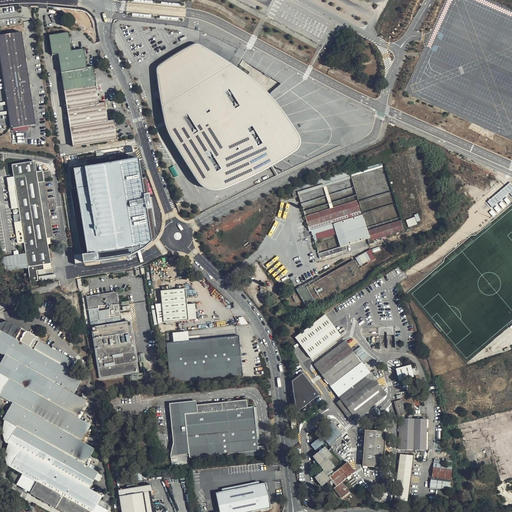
[(0,30),(0,63),(10,125),(35,121),(21,28),(0,30)]
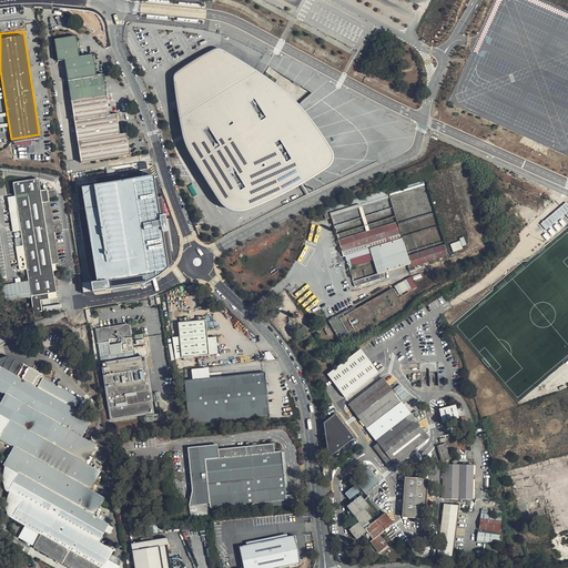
[(62,58),(79,161),(129,152),(124,130),(119,131),(115,111),(108,112),(101,71),(93,72),(90,52),(77,54),(73,34),(51,38),(56,59),(62,58)]
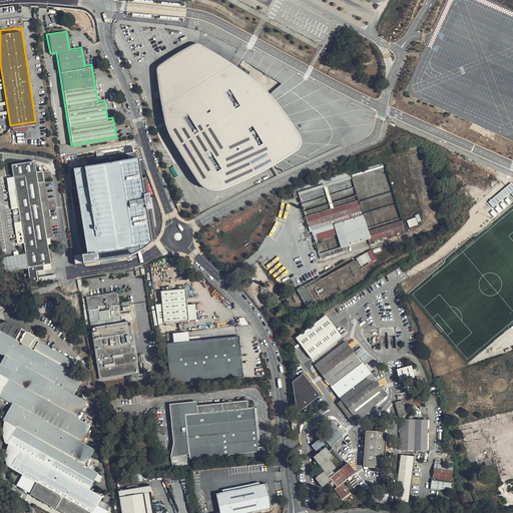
[(238,66),(198,46),(158,67),(162,108),(177,142),(205,186),(225,192),(261,175),(306,147),(301,132),(290,117),(270,89),(238,66)]
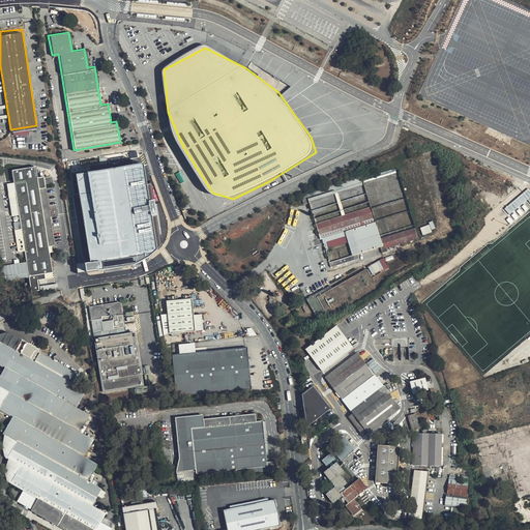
[(144,164),(78,174),(91,262),(158,252),(144,164)]
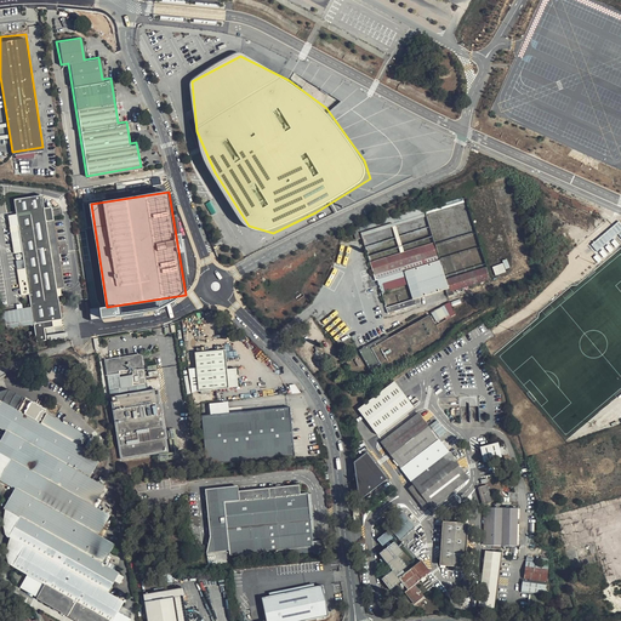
[(43,194),(13,199),(16,215),(9,216),(15,252),(22,251),(23,258),(16,260),(22,294),(29,292),(36,340),(46,339),(45,328),(53,326),(52,320),(62,318),(57,289),(66,286),(52,208),(45,208),(43,194)]
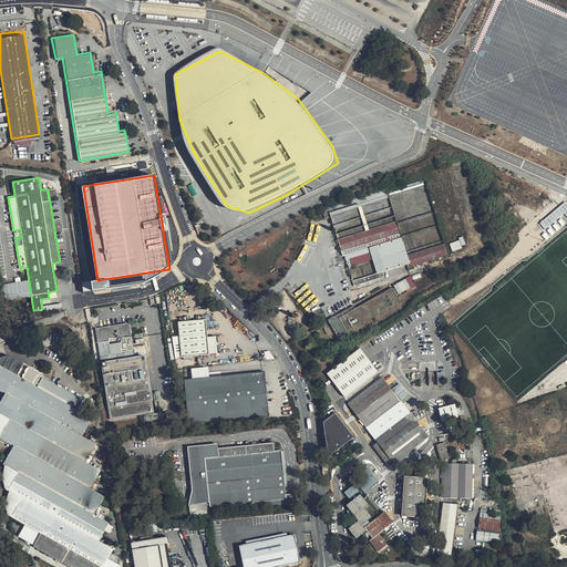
[(383,188),(323,207),(325,212),(352,204),(356,202),(384,194),(383,188)]
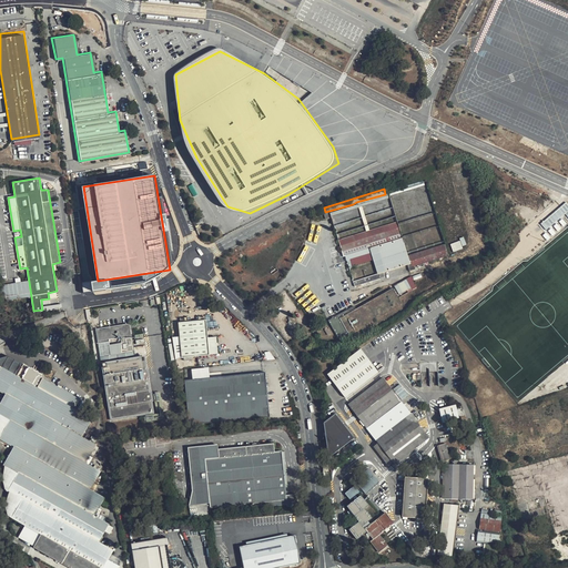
[(356,202),(353,204),(362,227),(365,227),(356,202)]
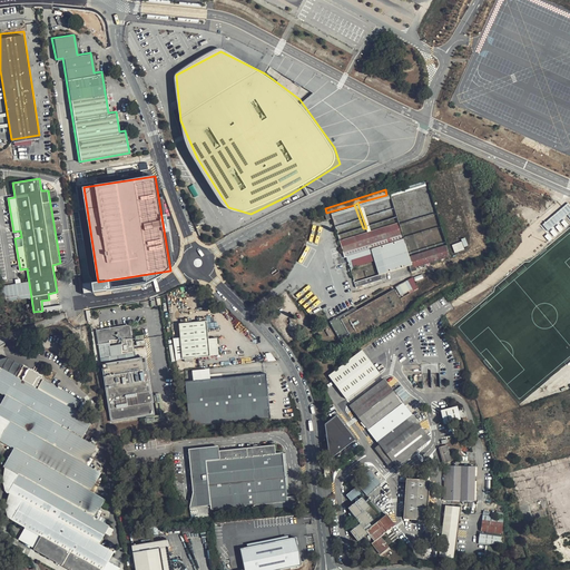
[(569,205),(568,203),(542,225),(548,232),(567,215),(569,218),(569,205)]
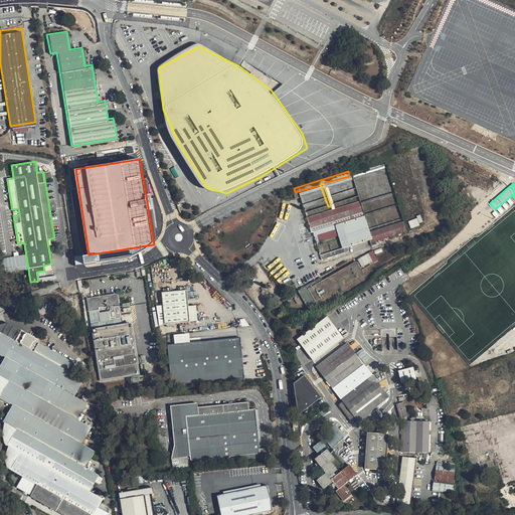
[(328,206),(302,214),(306,226),(312,225),(313,227),(337,219),(336,216),(358,209),(359,208),(356,198),(331,206),(328,206)]
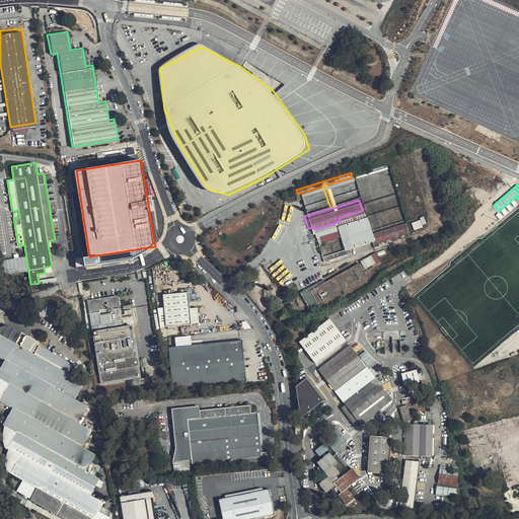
[(361,211),(339,218),(340,221),(349,245),(371,238),(361,211)]
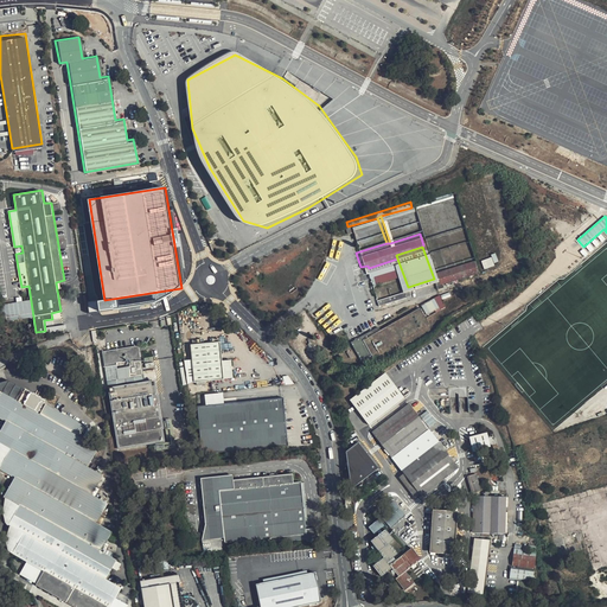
[(484,269),(494,266),(491,257),(481,261),(484,269)]
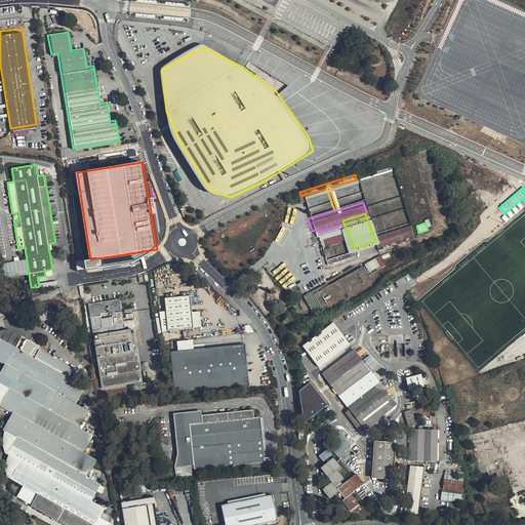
[(407,226),(376,235),(380,245),(410,234),(407,226)]
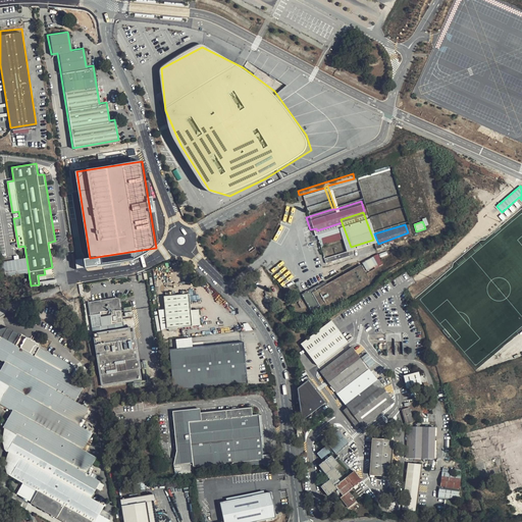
[(316,228),(310,229),(313,238),(318,236),(317,230),(316,228)]
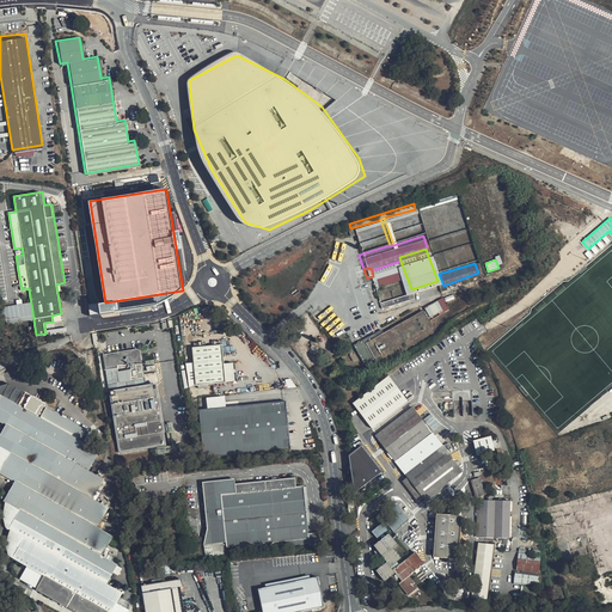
[(408,291),(374,301),(377,308),(410,298),(408,291)]
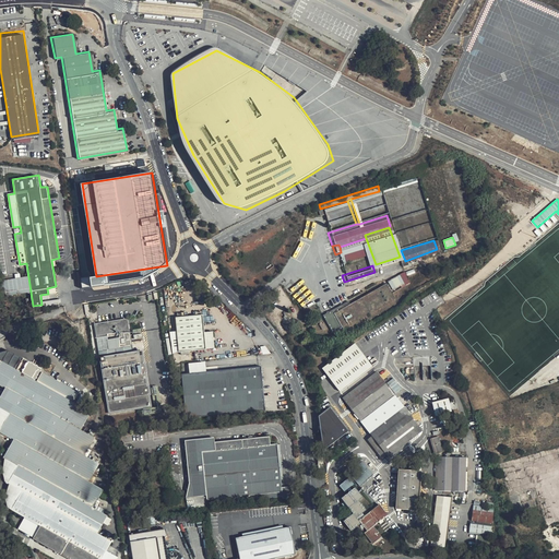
[(402,281),(395,271),(384,278),(391,288),(402,281)]
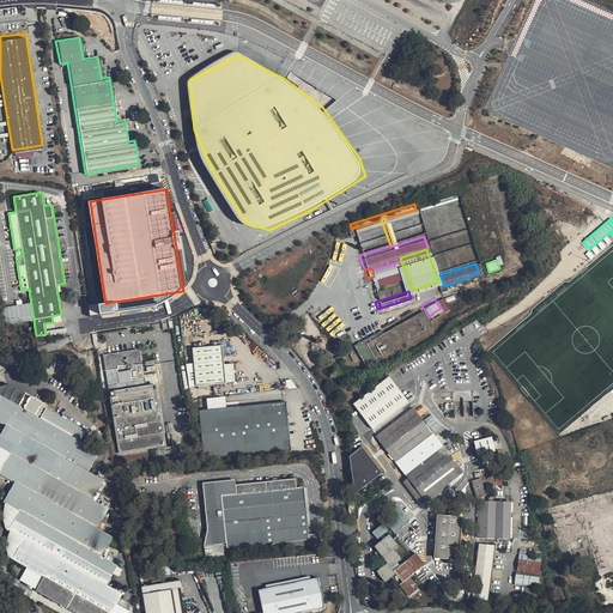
[(90,315),(99,314),(98,304),(89,305),(90,315)]
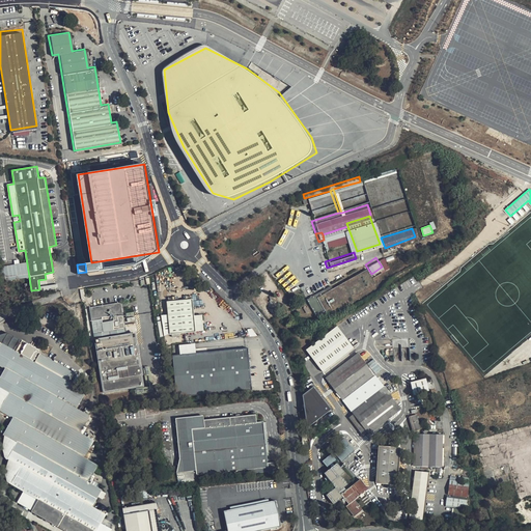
[(316,300),(325,312),(327,314),(373,283),(364,268),(331,289),(330,287),(317,296),(318,299),(316,300)]
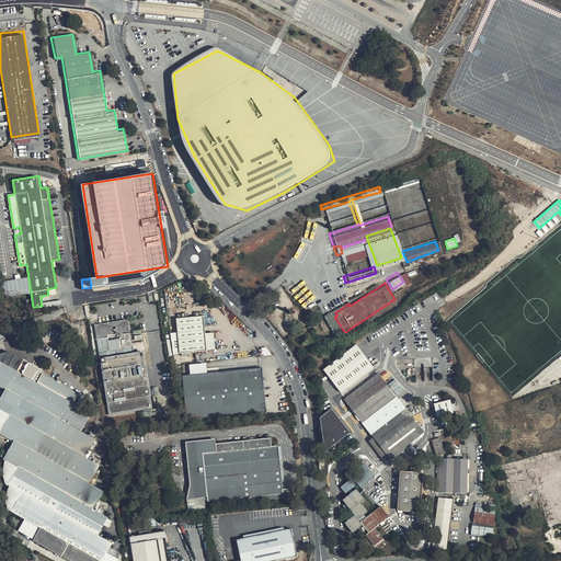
[(322,321),(333,336),(343,330),(334,317),(336,316),(335,312),(329,316),(322,321)]
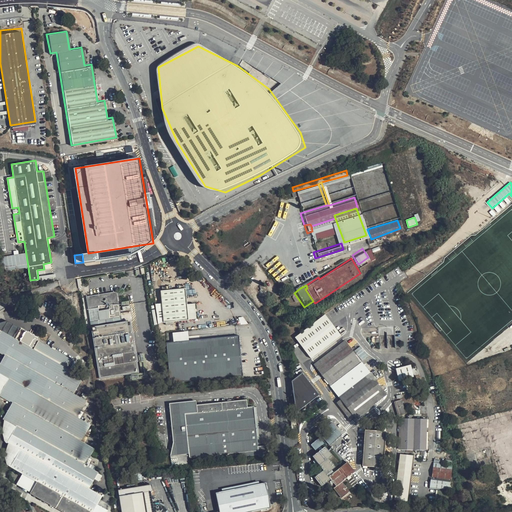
[(159,289),(162,320),(196,316),(194,301),(184,302),(183,286),(159,289)]
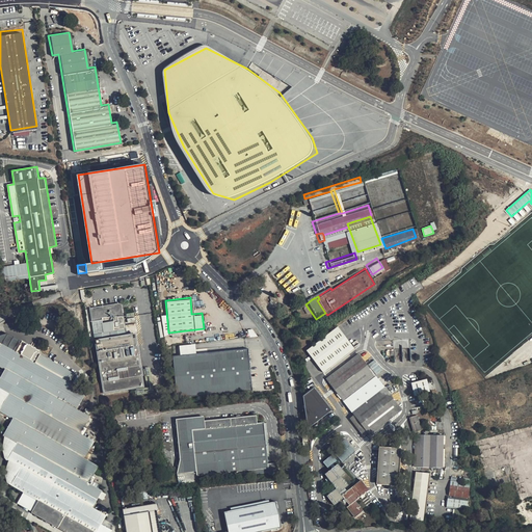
[(136,323),(125,325),(122,303),(90,309),(105,393),(143,387),(141,375),(142,375),(141,368),(140,368),(138,354),(139,354),(138,346),(137,346),(135,333),(138,333),(136,323)]
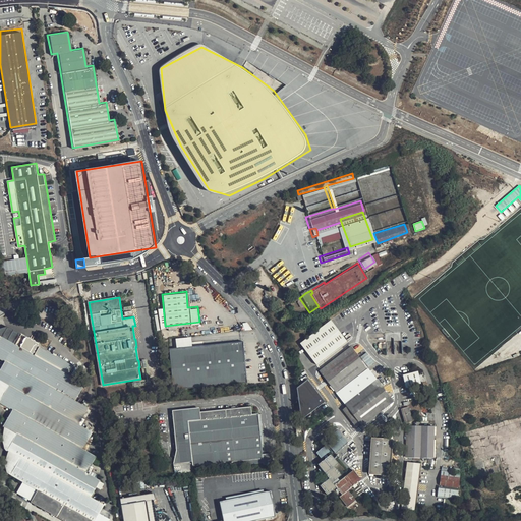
[(331,321),(300,344),(316,365),(347,342),(331,321)]
